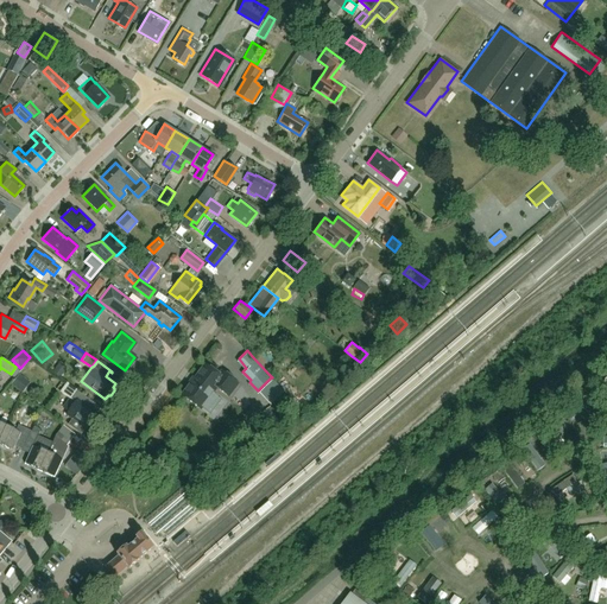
[(190,381),(181,393),(200,407),(215,386),(227,394),(236,381),(220,368),(216,373),(203,363),(194,376),(194,377),(193,379),(190,381)]
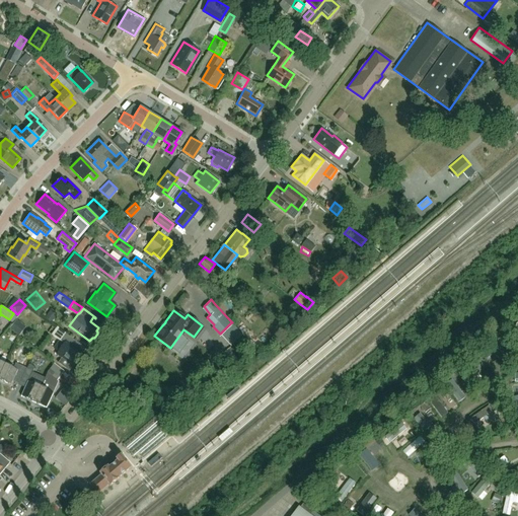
[(20,322),(16,327),(21,332),(25,326),(20,322)]
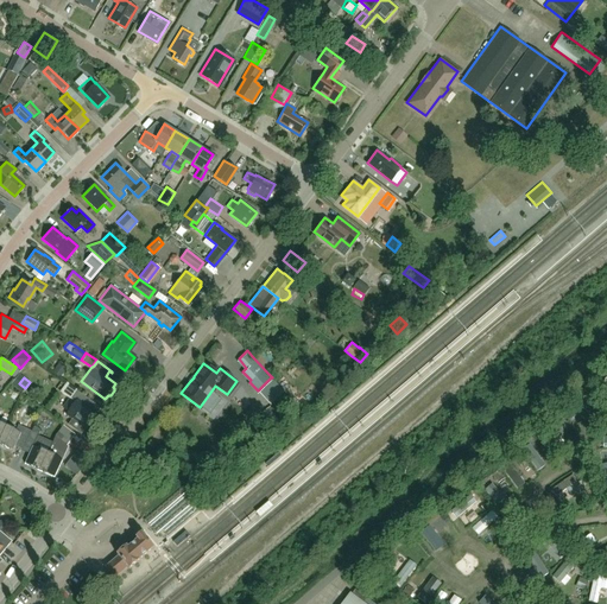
[(68,409),(65,413),(71,417),(68,423),(80,432),(84,426),(95,412),(88,406),(83,402),(87,396),(76,388),(70,396),(75,400),(68,409)]
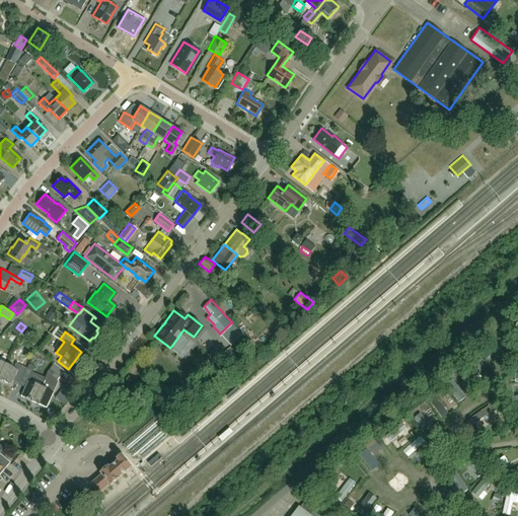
[(189,336),(172,354),(179,360),(196,342),(189,336)]
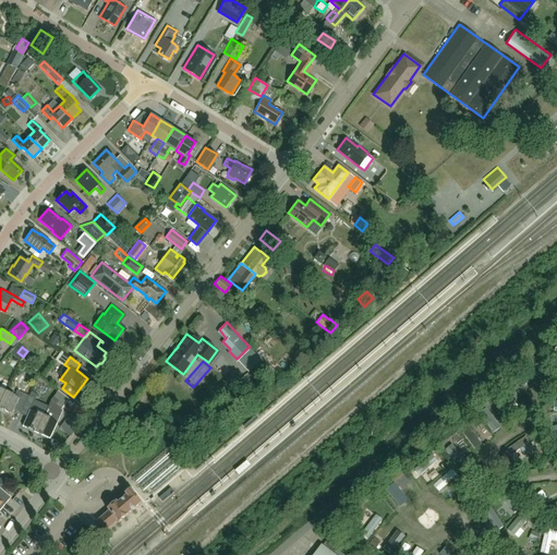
[(531,369),(521,378),(527,384),(536,374),(531,369)]
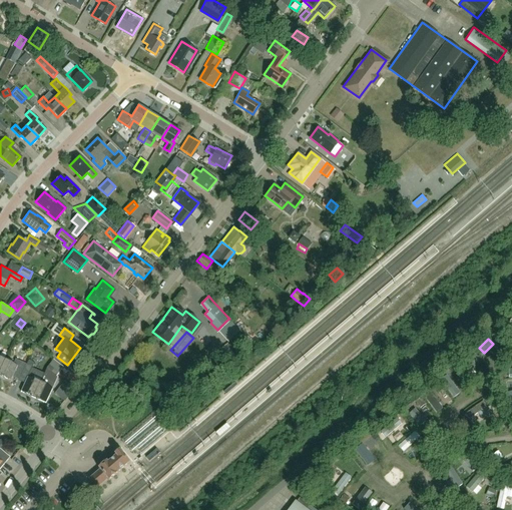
[(3,358),(0,365),(0,373),(10,378),(13,370),(19,373),(20,373),(25,362),(14,357),(12,362),(3,358)]
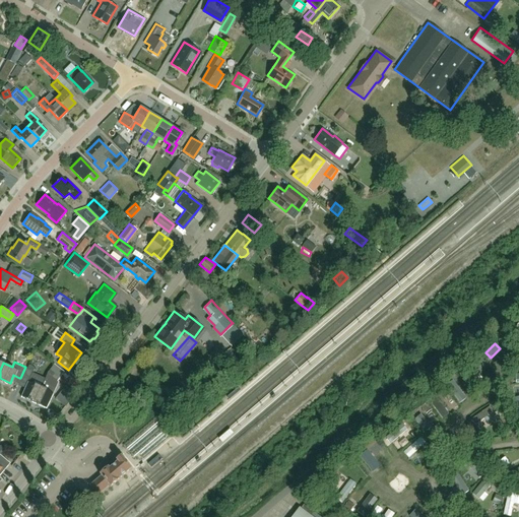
[(63,370),(53,362),(46,372),(56,380),(63,370)]
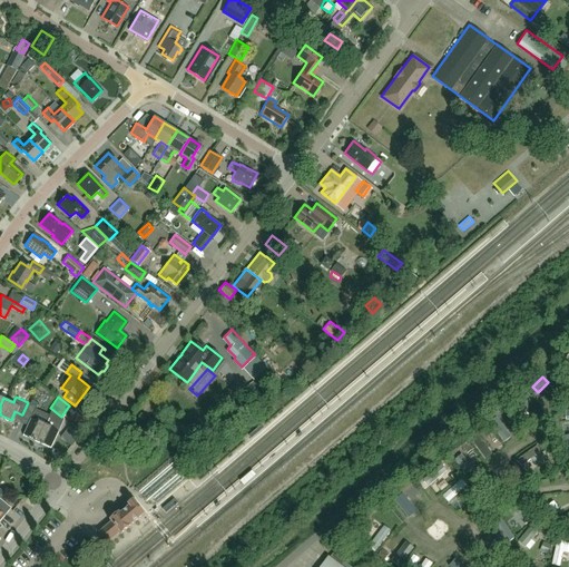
[(28,402),(22,414),(21,414),(19,420),(27,423),(22,433),(36,439),(43,423),(47,416),(41,413),(38,420),(35,419),(37,413),(32,412),(38,401),(31,398),(29,403),(28,402)]
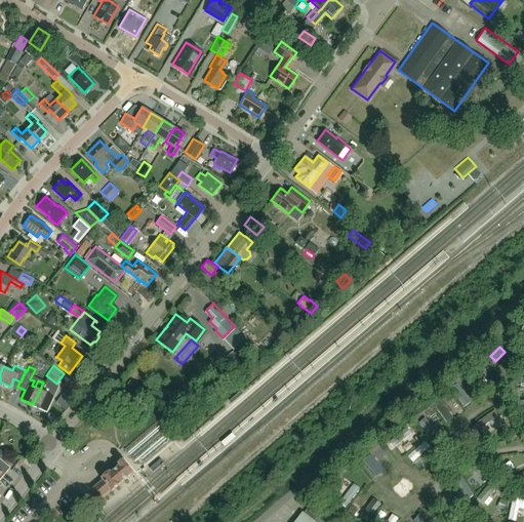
[(473,375),(454,392),(461,399),(479,384),(473,375)]
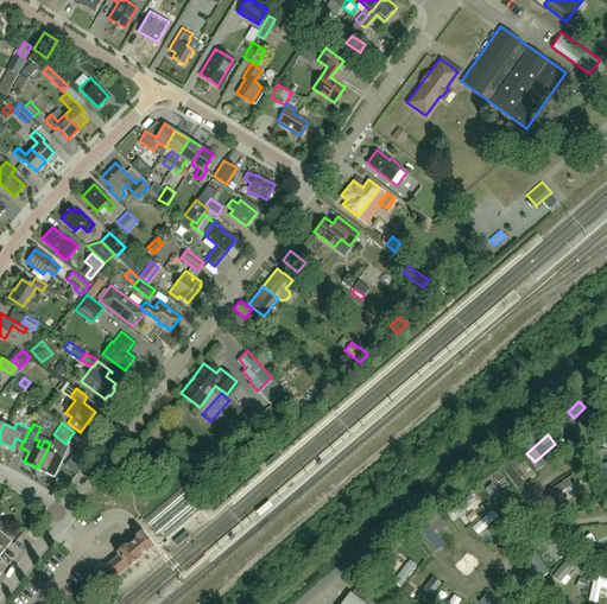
[(46,451),(38,468),(54,475),(63,452),(58,450),(56,455),(46,451)]
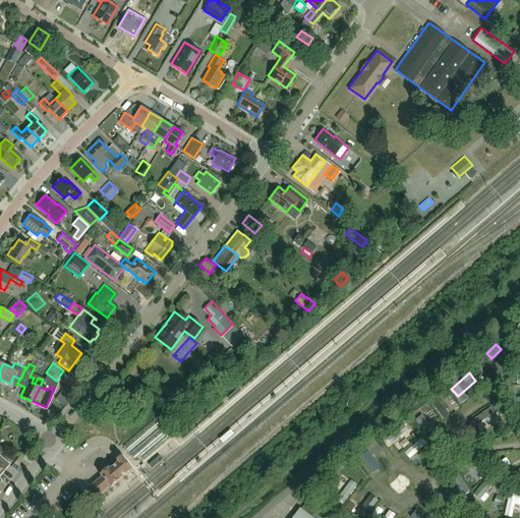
[(237,386),(227,395),(229,398),(239,389),(237,386)]
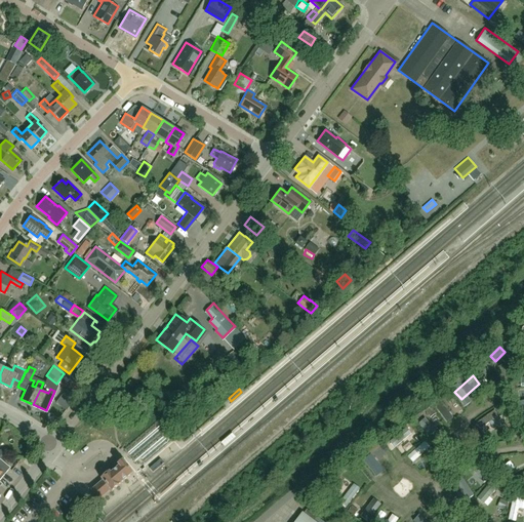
[(410,424),(393,436),(400,446),(413,437),(409,432),(413,428),(410,424)]
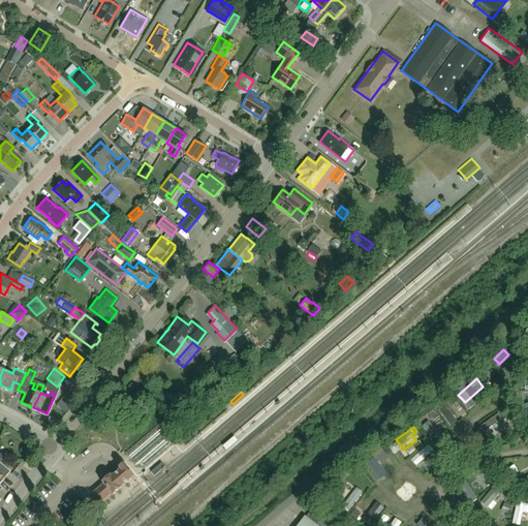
[(154,434),(129,450),(134,460),(153,447),(150,442),(157,438),(154,434)]
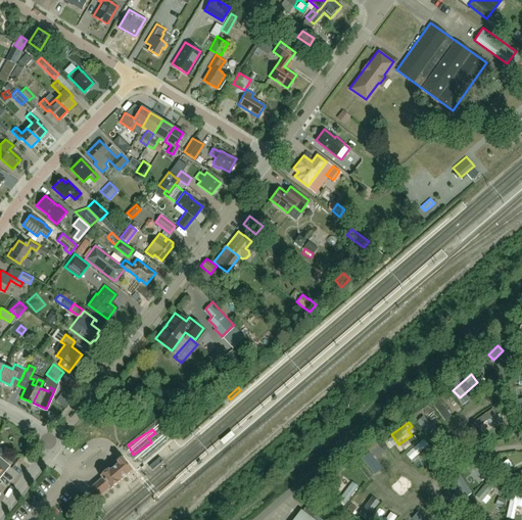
[(223,441),(232,434),(231,432),(230,431),(221,439),(222,440),(223,441)]
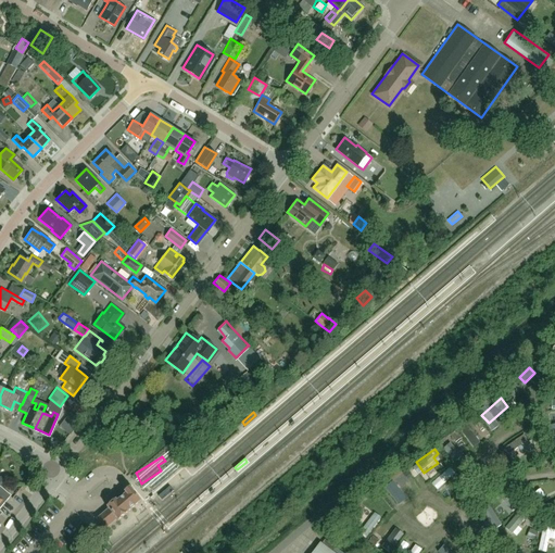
[(436,476),(442,469),(439,465),(431,470),(436,476)]
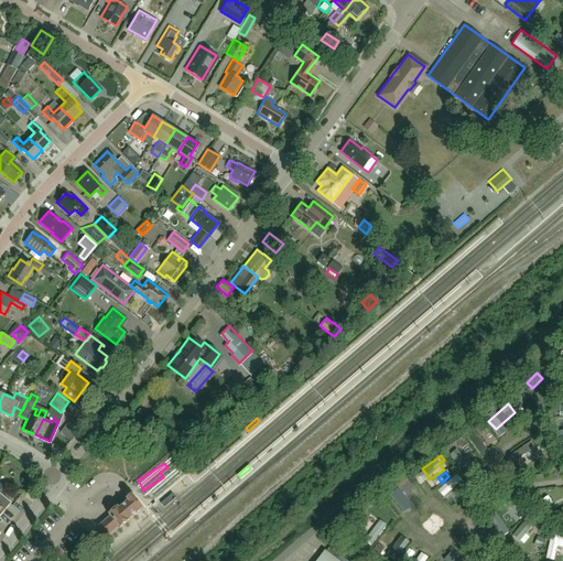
[(393,482),(397,487),(410,479),(407,474),(393,482)]
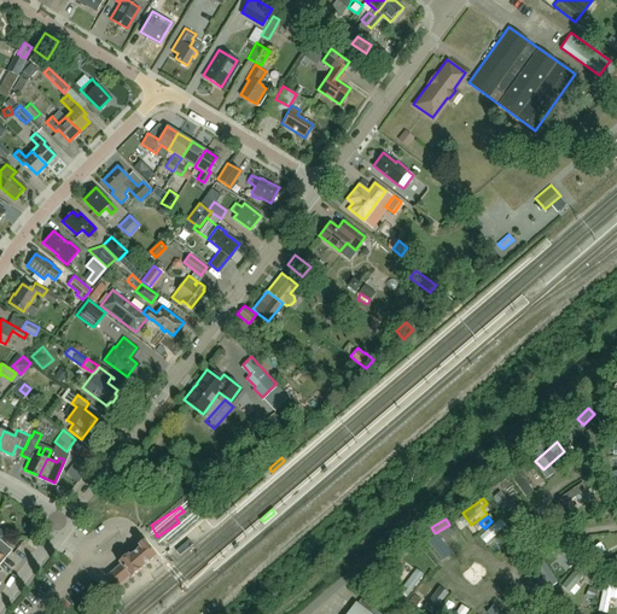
[(436,537),(441,544),(458,531),(453,525),(436,537)]
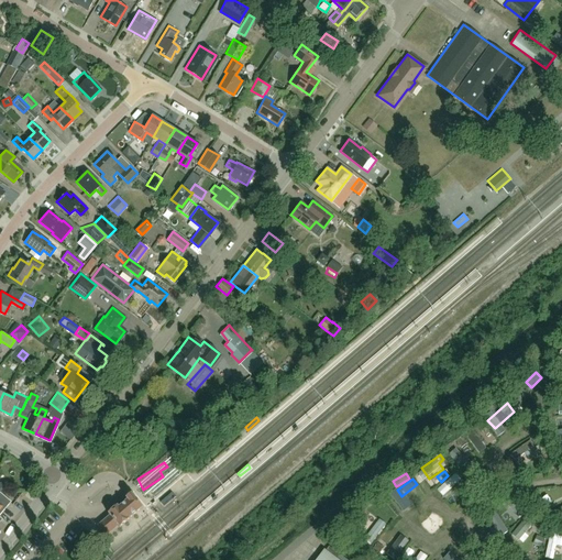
[(171,490),(160,500),(163,504),(174,494),(171,490)]
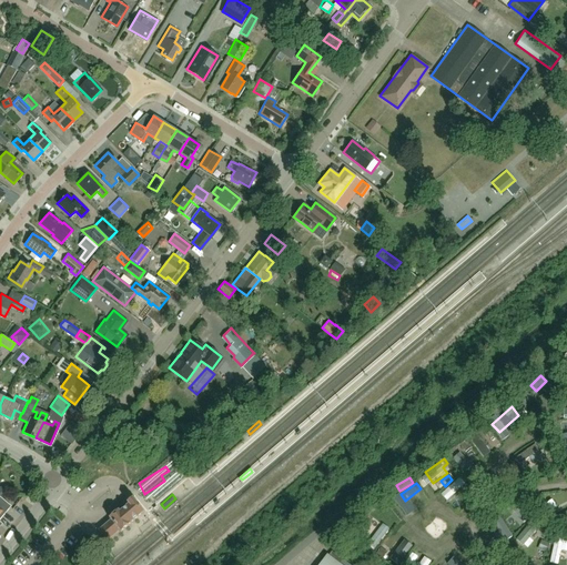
[(0,516),(10,505),(0,496),(0,516)]
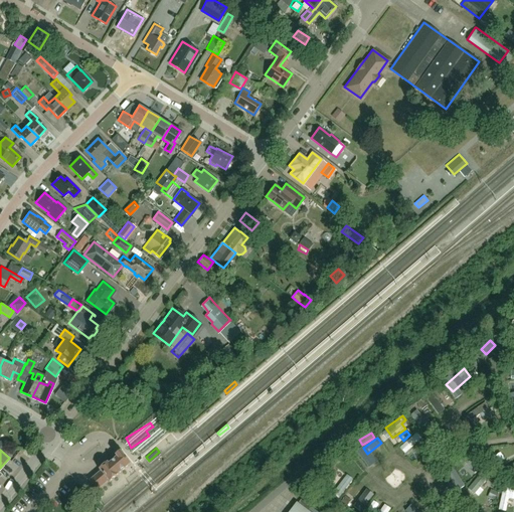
[(116,456),(111,460),(120,470),(129,463),(122,454),(119,451),(114,455),(116,456)]
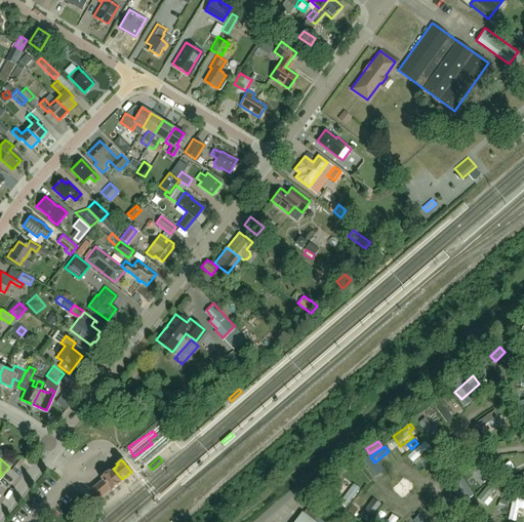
[(104,474),(114,486),(119,483),(118,482),(122,479),(113,469),(109,472),(108,471),(104,474)]
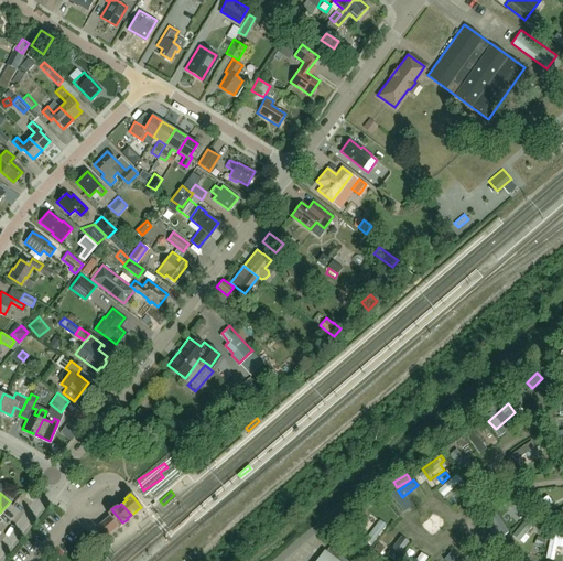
[(109,515),(105,518),(112,528),(117,525),(118,527),(122,522),(111,509),(107,513),(109,515)]
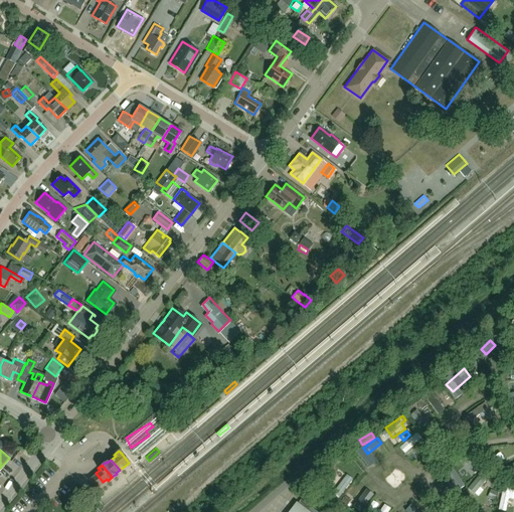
[(472,490),(480,494),(489,476),(481,472),(472,490)]
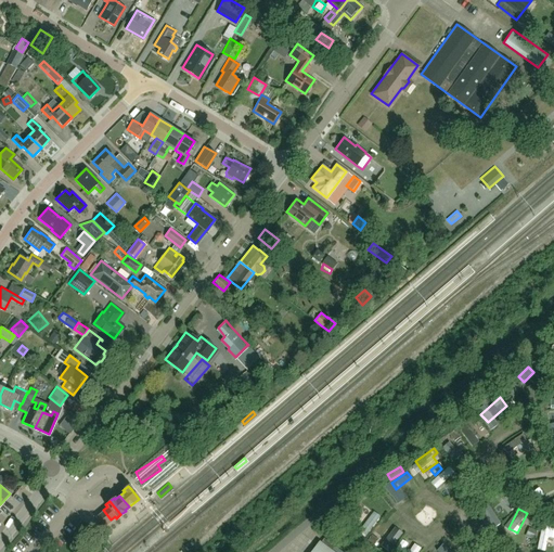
[(103,510),(94,517),(103,526),(111,520),(103,510)]
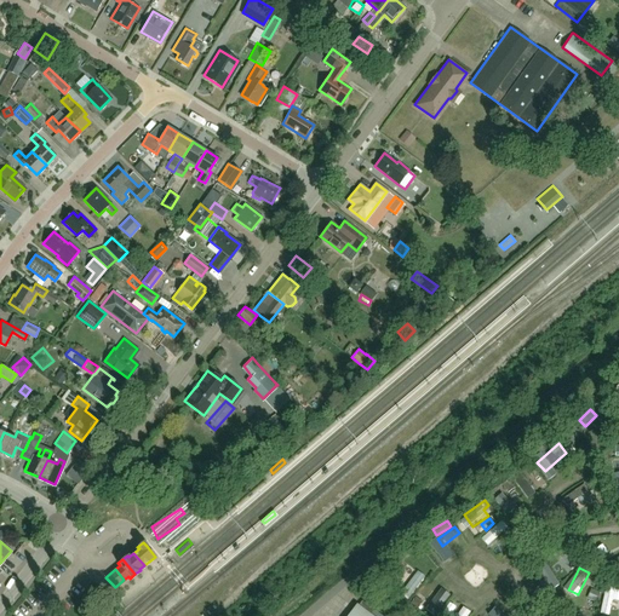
[(402,575),(406,582),(416,579),(413,570),(402,575)]
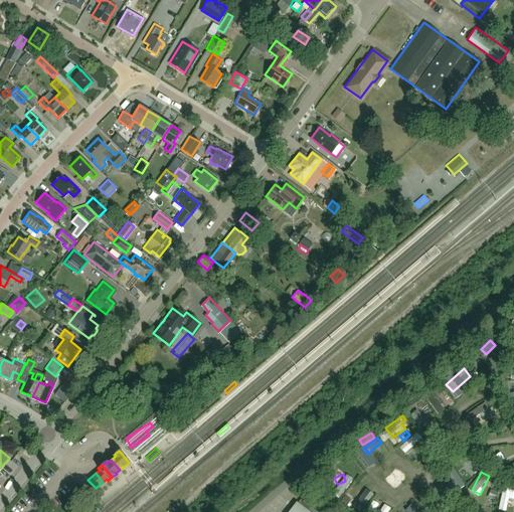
[(352,495),(362,505),(375,493),(368,486),(363,492),(359,488),(352,495)]
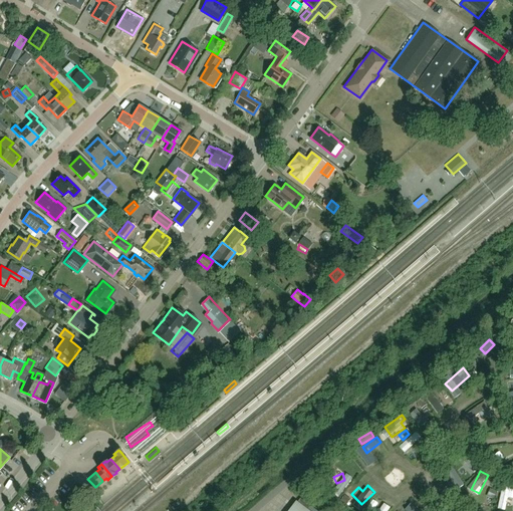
[(506,508),(510,486),(502,485),(498,507),(506,508)]
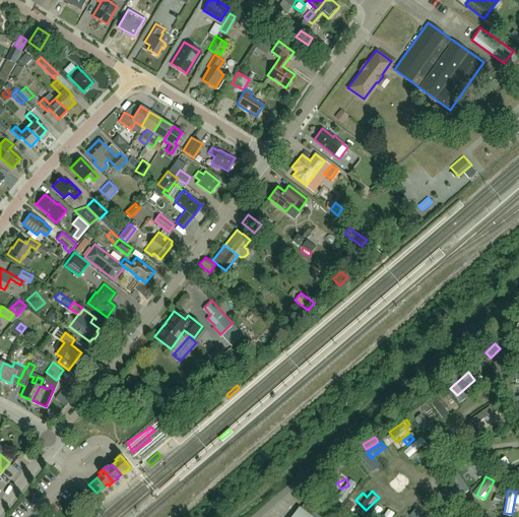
[(382,499),(376,508),(386,515),(392,507),(382,499)]
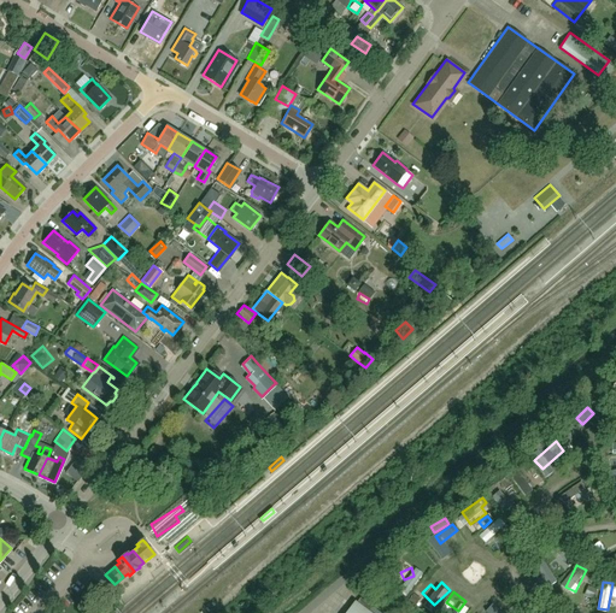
[(342,612),(380,612),(358,596),(355,601),(353,600),(342,612)]
